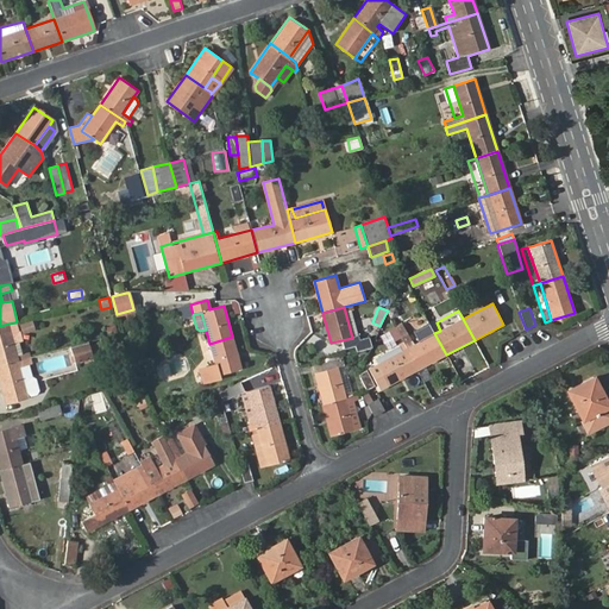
[(19,324),(24,334),(37,328),(32,319),(19,324)]
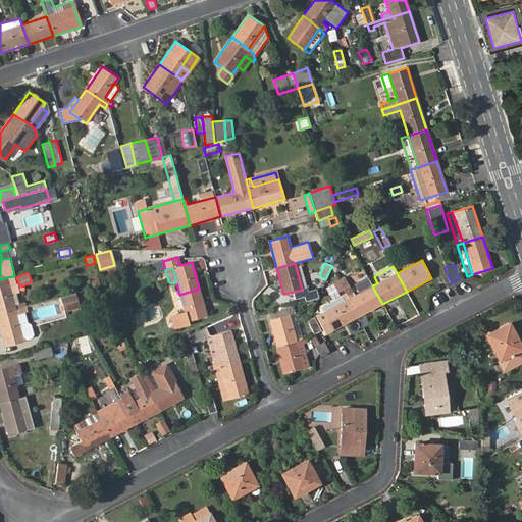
[(13,276),(7,277),(12,295),(16,294),(19,293),(16,284),(13,276)]
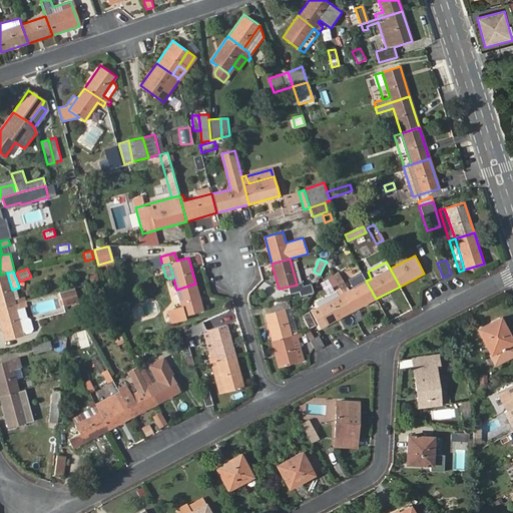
[(339,291),(351,313),(376,299),(366,281),(364,277),(346,286),(339,272),(333,275),(340,288),(338,289),(339,291)]
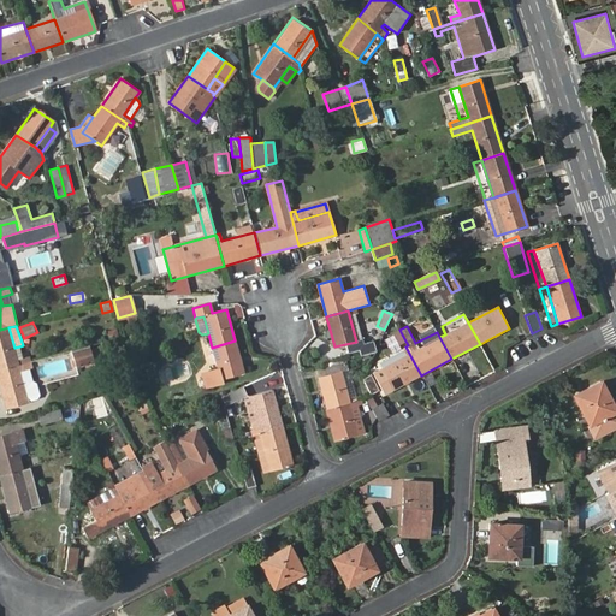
[(0,330),(0,369),(18,366),(31,362),(29,356),(22,359),(17,360),(15,348),(9,327),(0,330)]
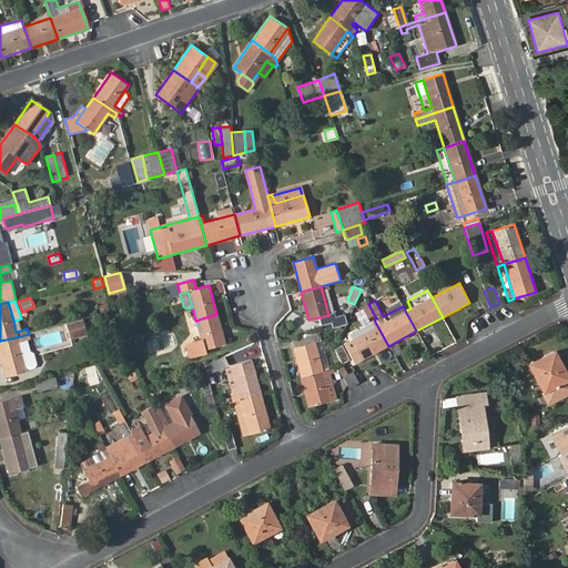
[(224,343),(216,314),(195,321),(201,341),(186,344),(189,357),(205,353),(204,348),(224,343)]
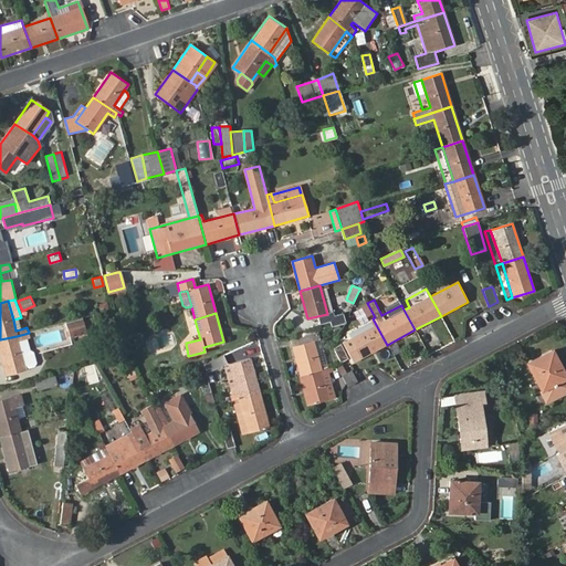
[(332,327),(344,324),(344,322),(342,313),(328,316),(332,327)]
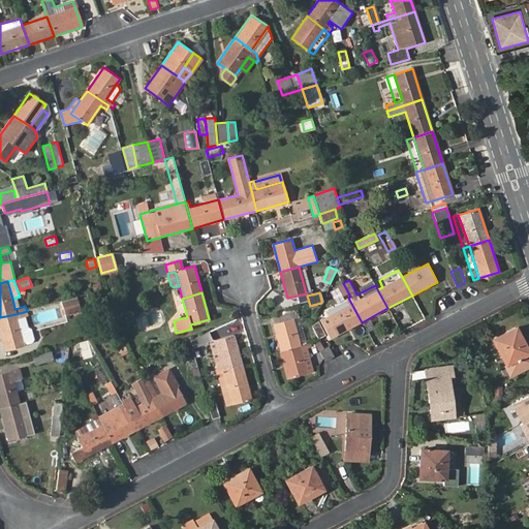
[(67,314),(81,310),(78,298),(63,301),(65,308),(66,312),(67,314)]
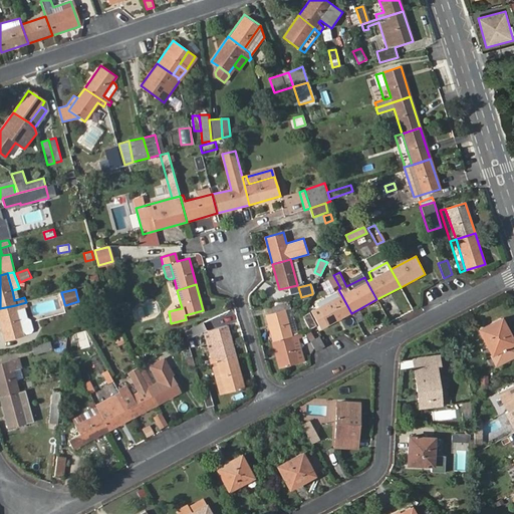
[(327,326),(351,313),(339,291),(316,303),(319,307),(318,308),(327,326)]
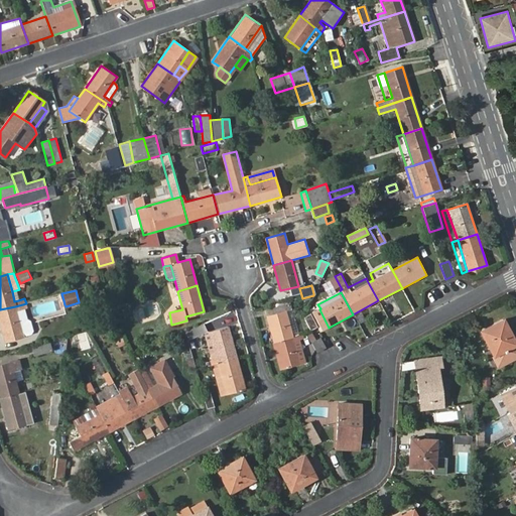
[(264,309),(267,316),(291,309),(289,302),(264,309)]
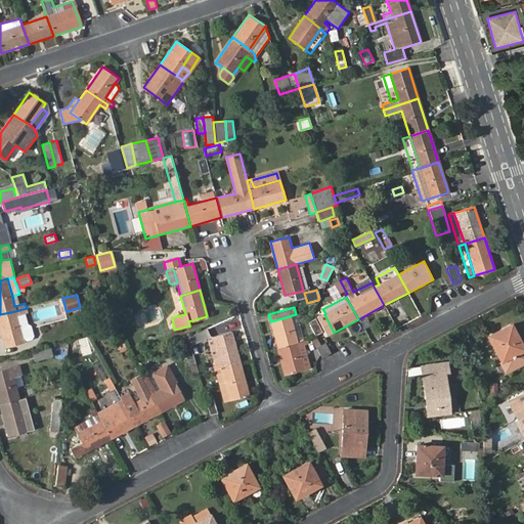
[(32,341),(34,338),(31,325),(28,323),(26,314),(28,313),(27,308),(15,311),(0,314),(0,330),(5,348),(32,341)]
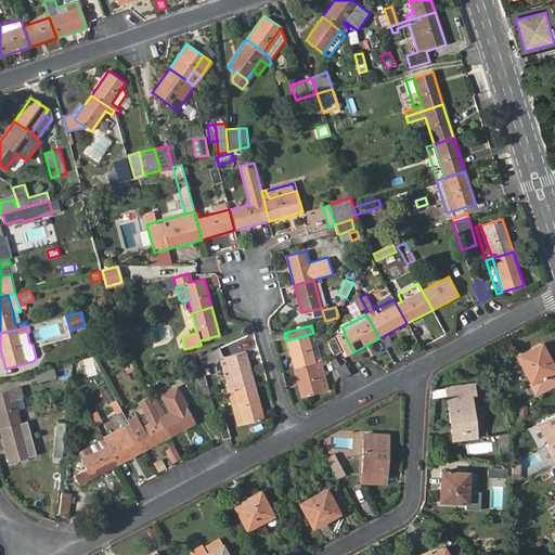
[(287,340),(295,369),(315,362),(314,359),(319,357),(313,333),(287,340)]
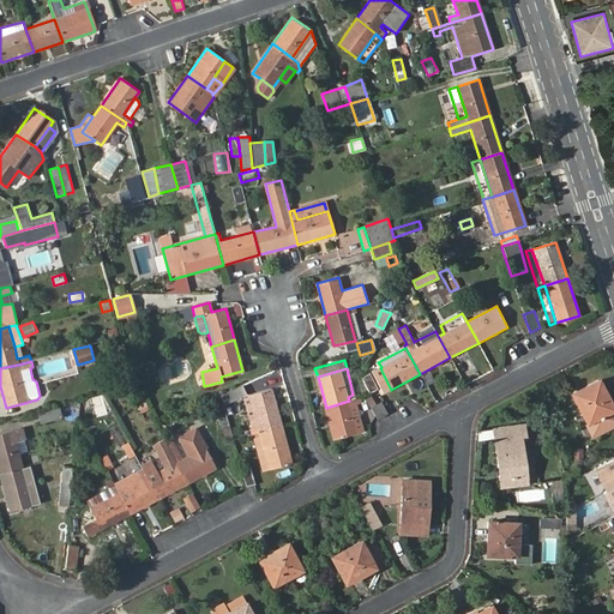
[(362,378),(371,392),(377,389),(368,374),(362,378)]
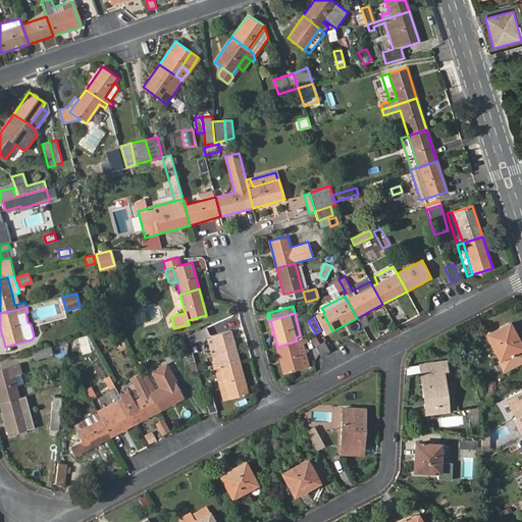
[(486,334),(505,371),(521,362),(521,348),(510,323),(486,334)]
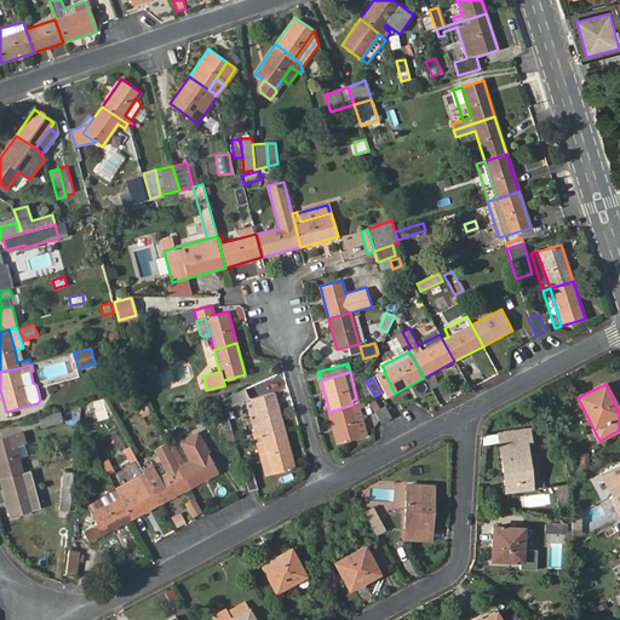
[(248,399),(244,389),(223,397),(228,408),(245,401),(256,438),(260,436),(285,430),(275,392),(248,399)]
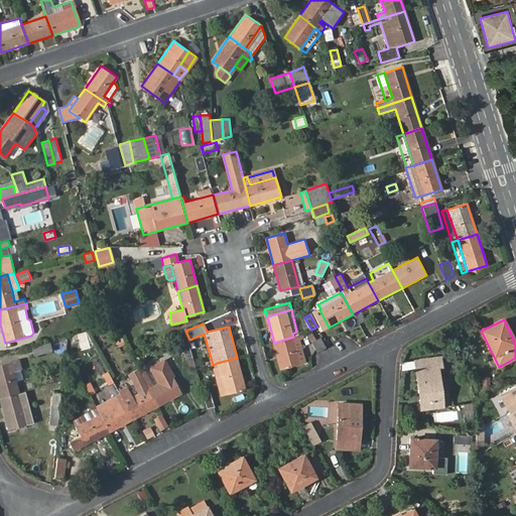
[(293,337),(274,343),(280,370),(300,365),(294,342),(299,340),(303,339),(302,335),(293,337)]
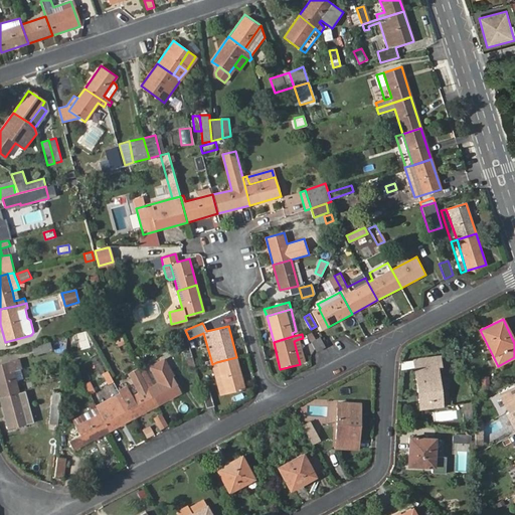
[(326,347),(324,344),(320,337),(315,340),(311,342),(317,352),(326,347)]
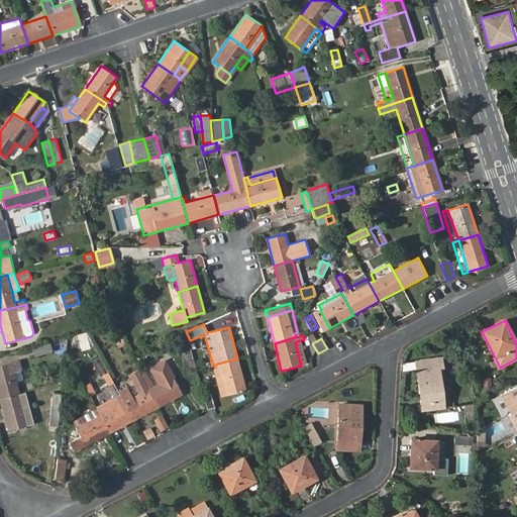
[(183,339),(176,341),(179,353),(187,352),(183,339)]
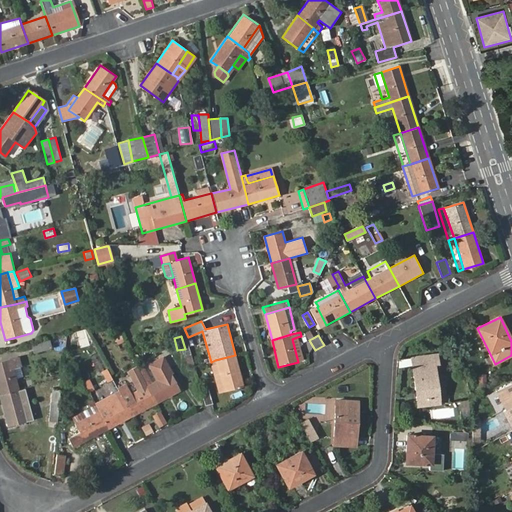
[(303,360),(297,337),(292,339),(298,362),(303,360)]
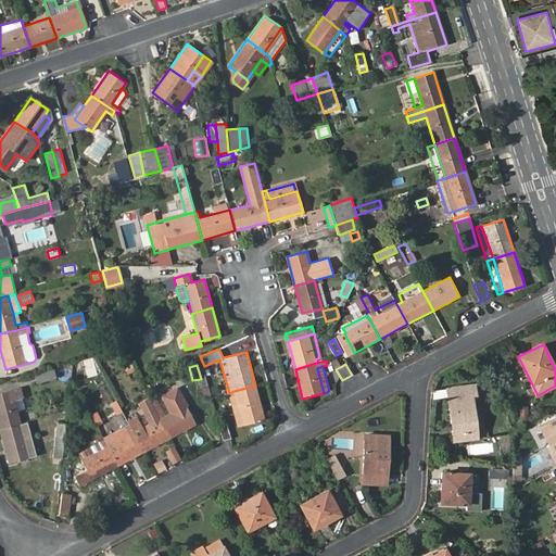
[(53,368),(35,374),(37,383),(55,378),(53,368)]
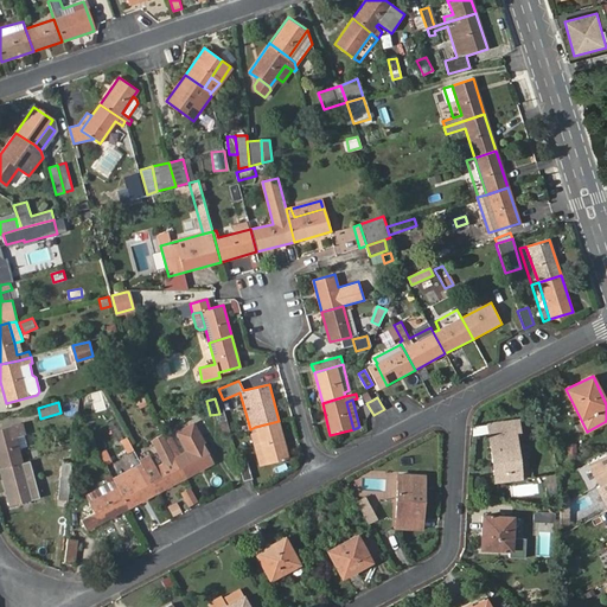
[(223,435),(230,433),(227,420),(219,422),(223,435)]
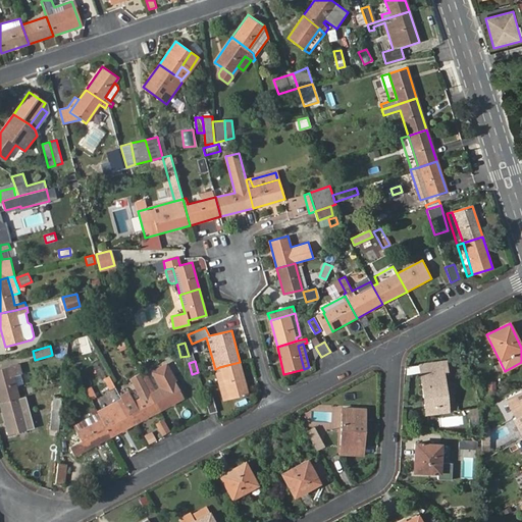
[(420,364),(426,413),(448,411),(442,371),(447,370),(447,361),(420,364)]
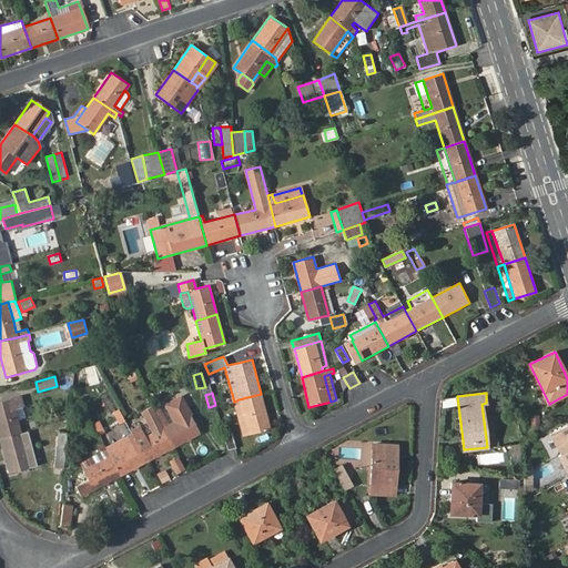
[(270,428),(261,394),(239,399),(249,434),(270,428)]
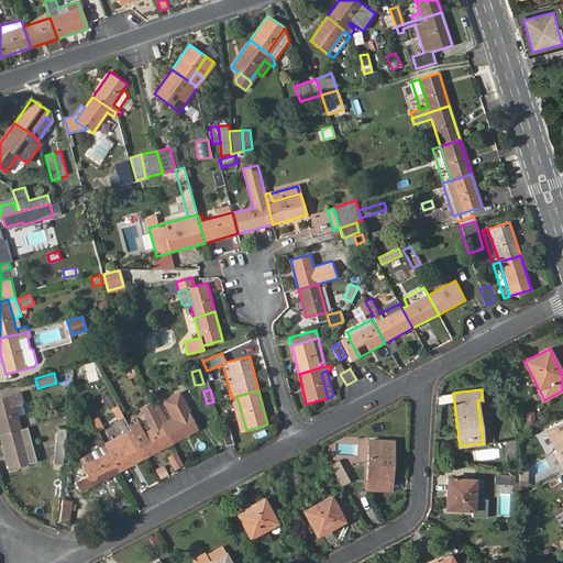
[(0,397),(0,433),(0,434),(21,429),(20,426),(14,406),(21,404),(23,404),(21,393),(0,397)]
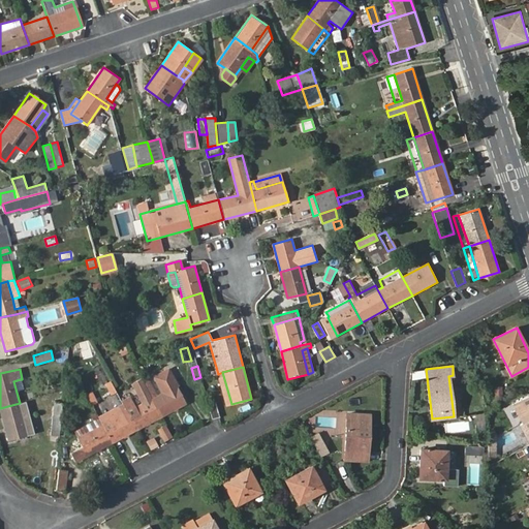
[(144,382),(161,416),(186,403),(168,370),(153,377),(161,393),(157,395),(149,379),(144,382)]
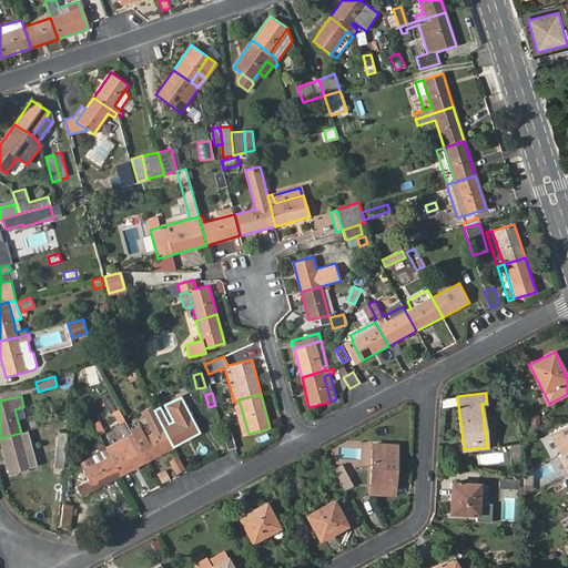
[(239,399),(234,402),(243,435),(249,434),(239,399)]
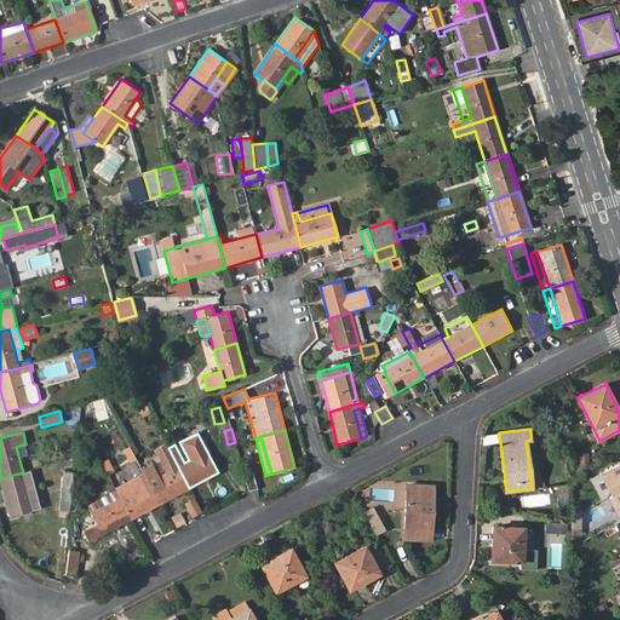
[(148,482),(160,504),(189,488),(168,448),(166,443),(156,449),(168,471),(158,477),(151,466),(143,471),(144,475),(148,482)]
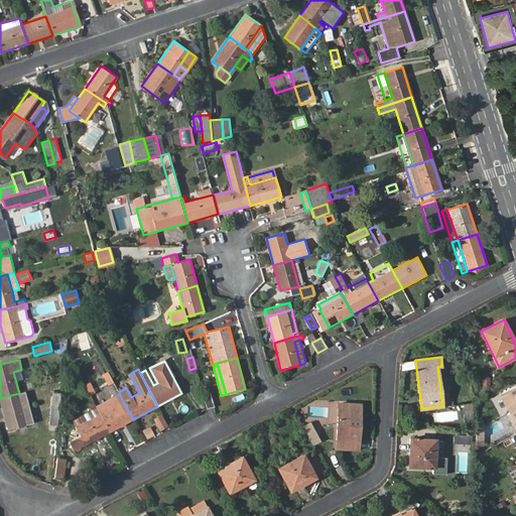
[(24,388),(19,370),(13,372),(18,390),(24,388)]
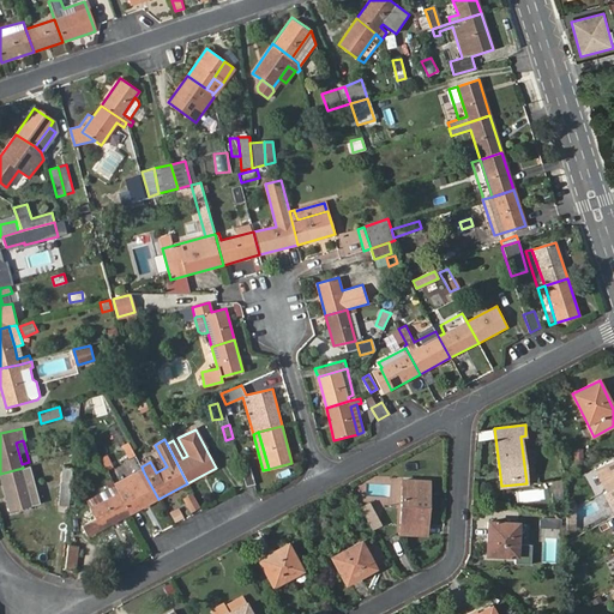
[(128,457),(134,455),(134,453),(128,443),(121,446),(128,457)]
